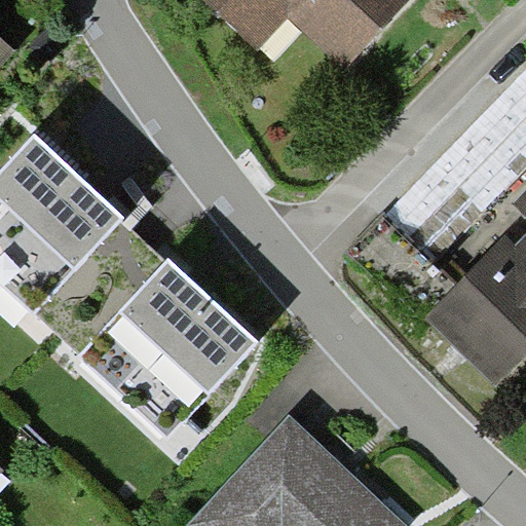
[(347,66),(411,0),(210,0),(267,54),(300,21),(347,66)]
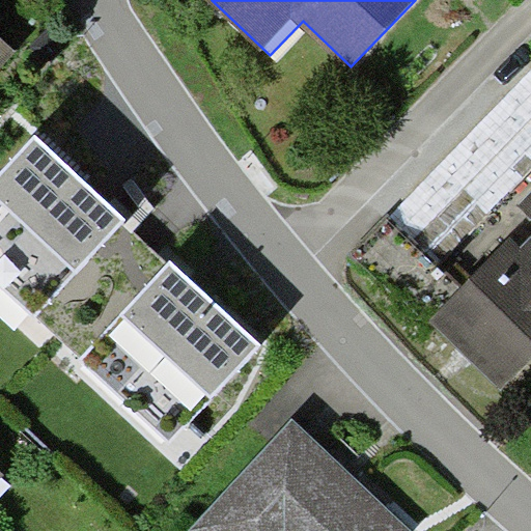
[(0,72),(17,55),(0,39),(0,72)]
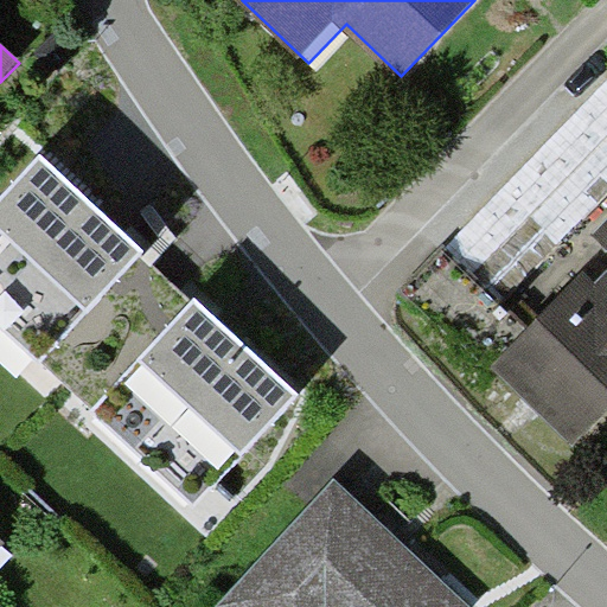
[(144,253),(39,154),(0,196),(0,327),(40,364),(144,253)]
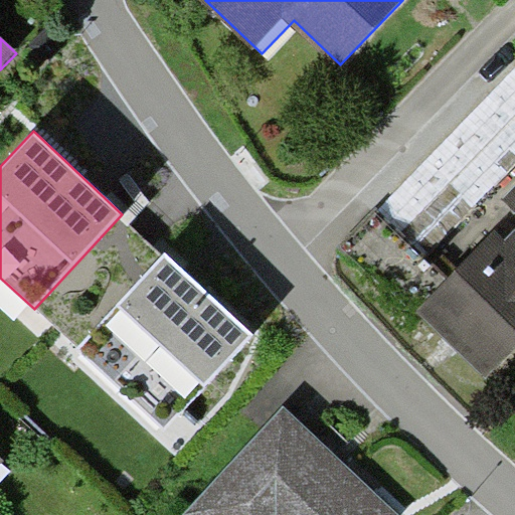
[(481,382),(514,347),(514,203),(409,314),(447,349),(481,382)]
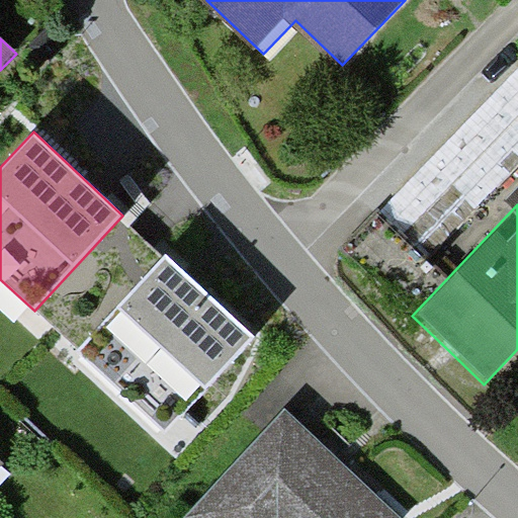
[(122,216),(34,311),(80,352),(167,256),(122,216)]
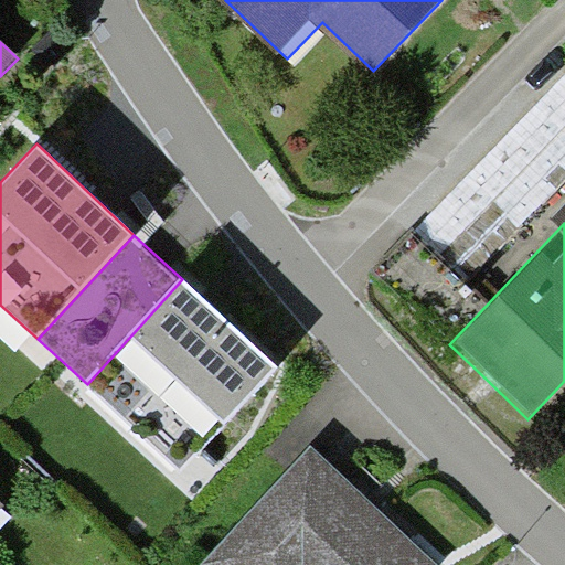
[(276,365),(182,279),(87,384),(181,468),(276,365)]
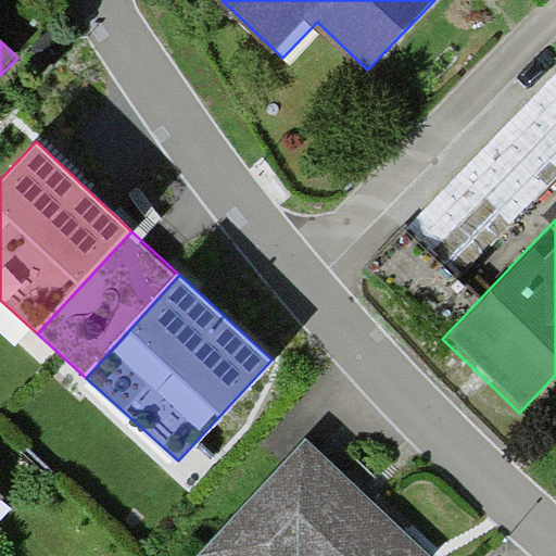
[(431,555),(344,476),(310,443),(204,555),(431,555)]
